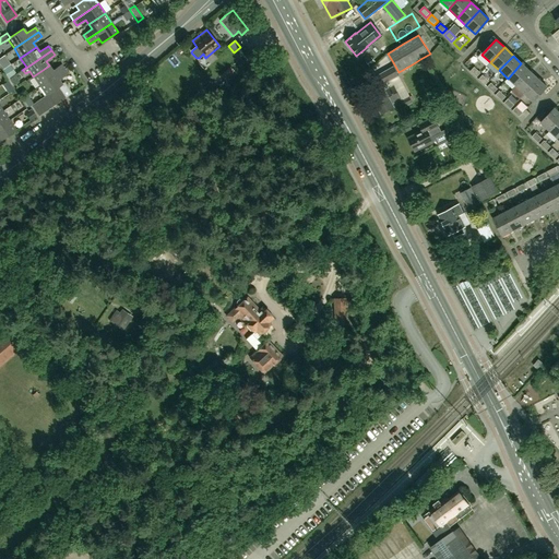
[(483,71),(487,67),(479,59),(475,63),(483,71)]
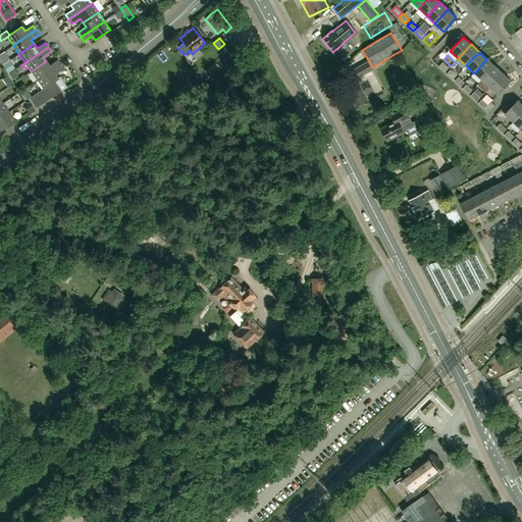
[(0,61),(3,65),(9,60),(7,57),(0,61)]
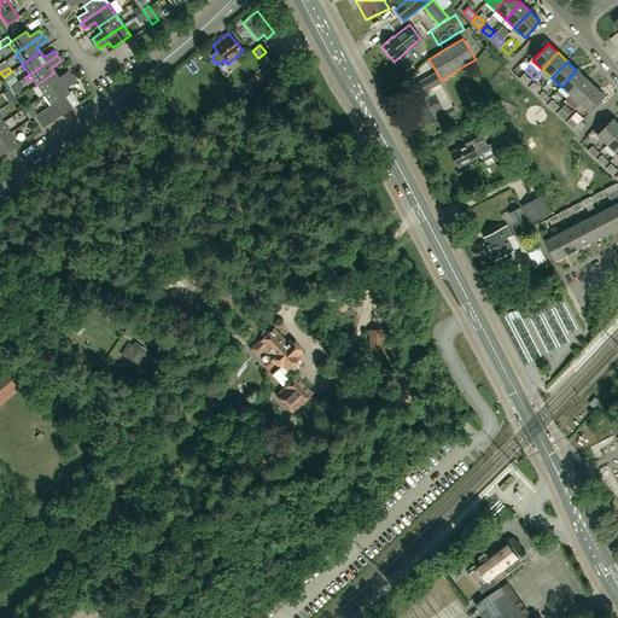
[(561,87),(570,95),(586,79),(576,70),(561,87)]
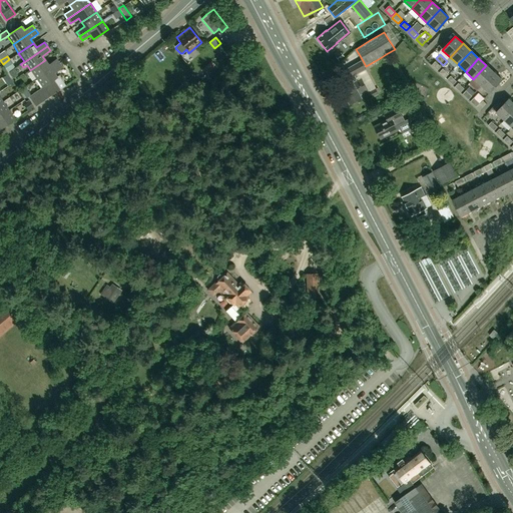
[(14,67),(9,59),(3,64),(2,64),(7,72),(14,67)]
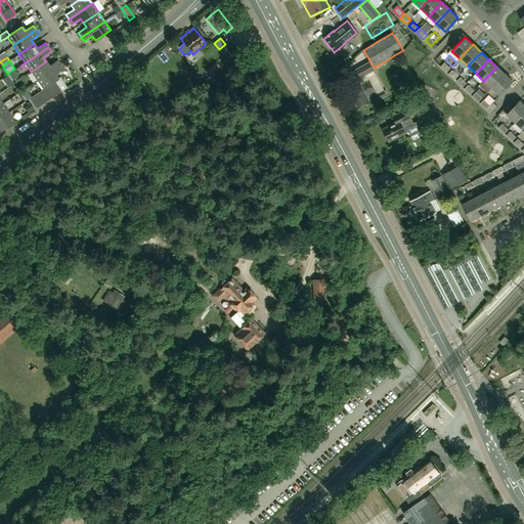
[(49,66),(46,61),(31,72),(37,81),(60,64),(57,60),(49,66)]
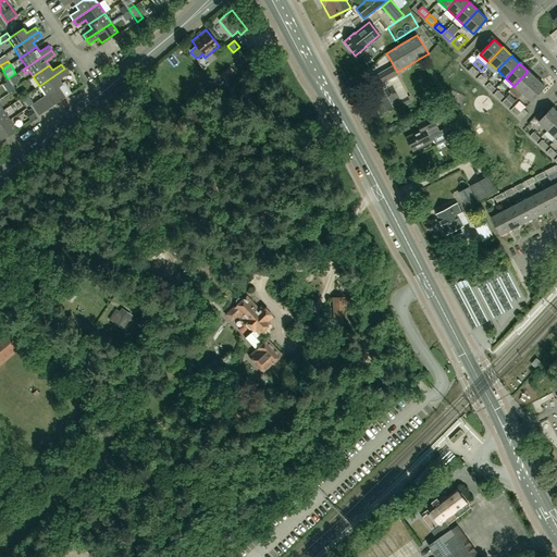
[(384,71),(374,75),(378,81),(380,85),(381,85),(388,81),(397,75),(398,75),(393,65),(384,71)]
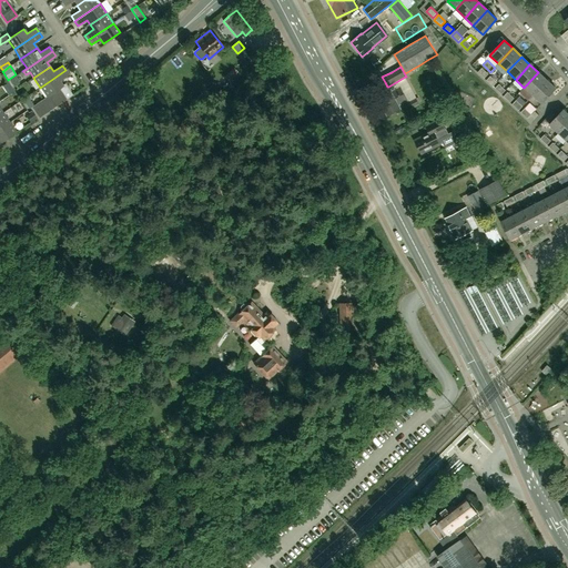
[(478,72),(485,79),(488,74),(482,68),(478,72)]
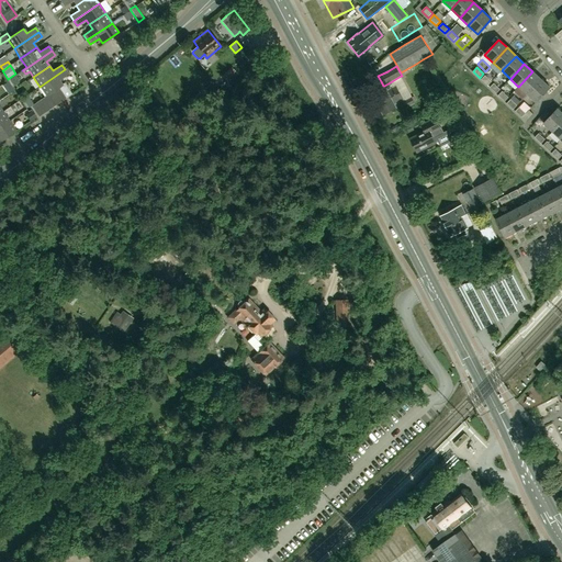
[(53,91),(58,88),(66,99),(71,94),(65,83),(64,83),(62,85),(59,80),(68,75),(65,69),(40,87),(46,96),(47,94),(53,91)]
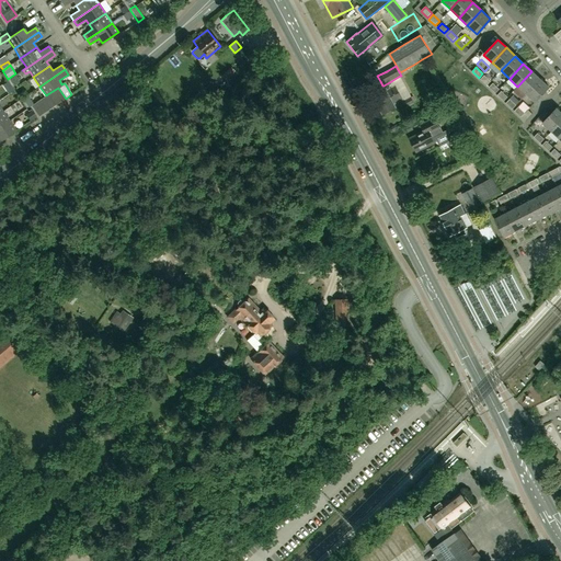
[(488,69),(485,75),(493,79),(496,72),(488,69)]
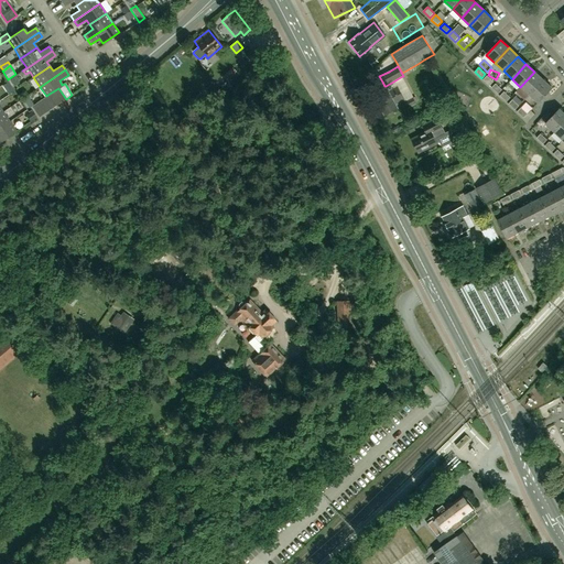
[(520,87),(516,91),(524,100),(529,95),(543,80),(534,72),(520,87)]
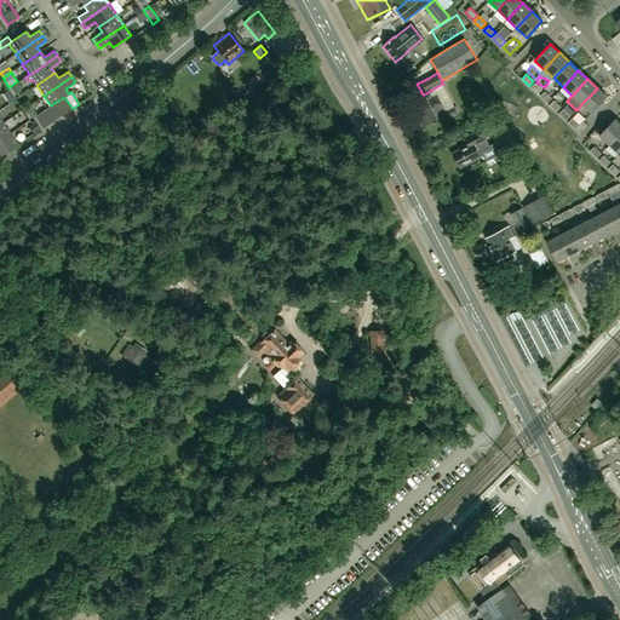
[(543,90),(535,82),(530,87),(538,95),(543,90)]
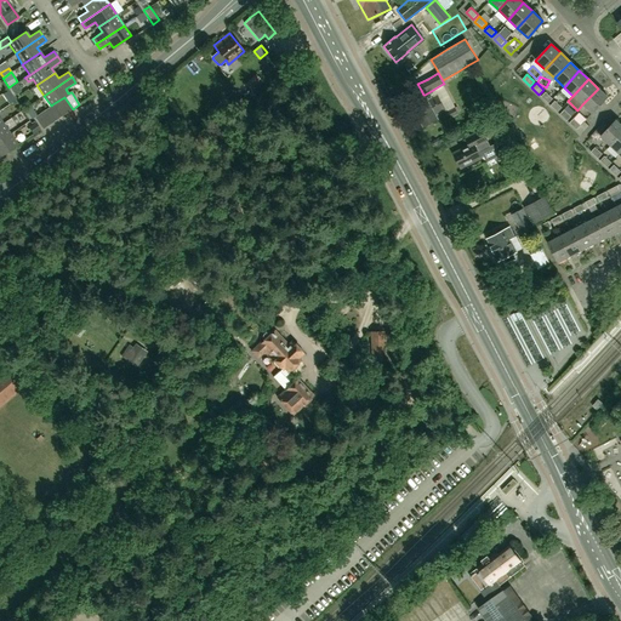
[(21,89),(17,84),(11,87),(16,95),(21,92),(21,89)]
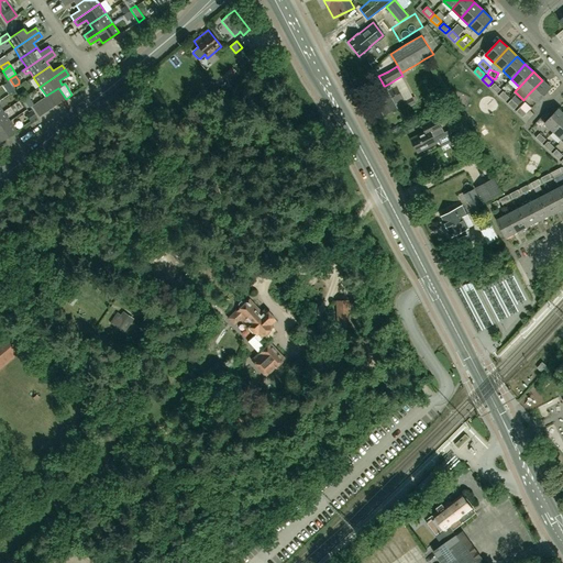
[(500,76),(496,79),(501,87),(507,83),(500,76)]
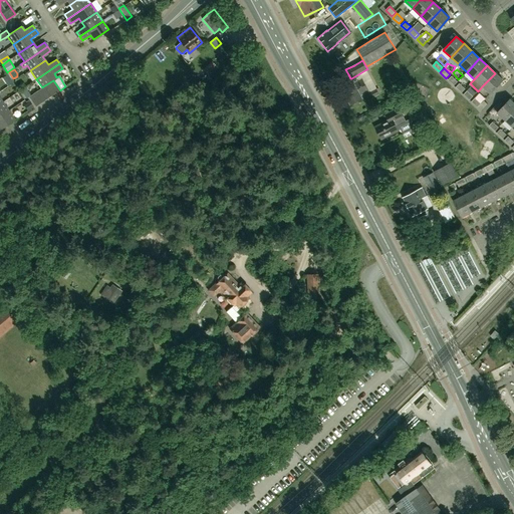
[(495,73),(482,86),(490,94),(503,80),(495,73)]
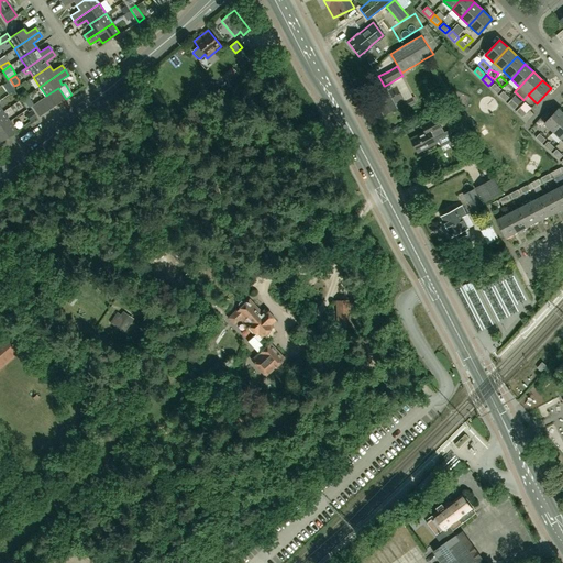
[(14,90),(8,83),(3,86),(10,94),(14,90)]
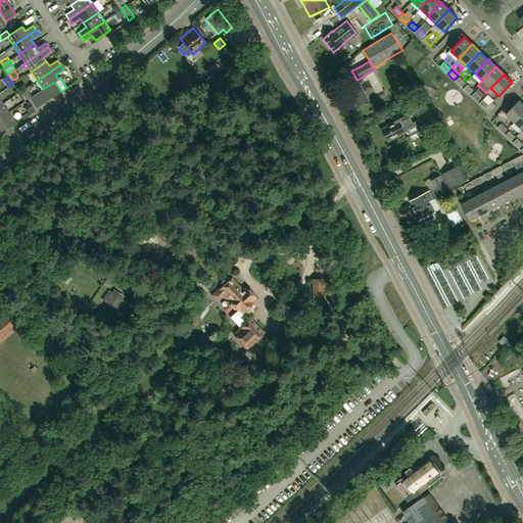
[(460,78),(456,82),(462,87),(466,83),(460,78)]
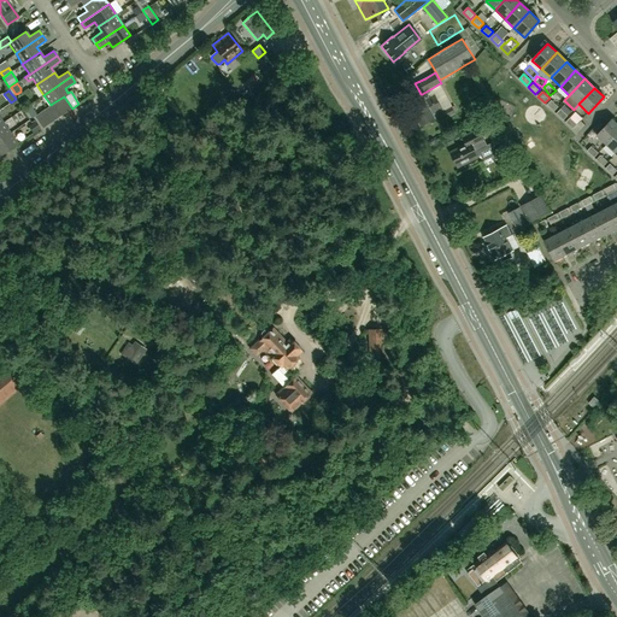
[(64,97),(58,100),(66,112),(72,109),(64,97)]
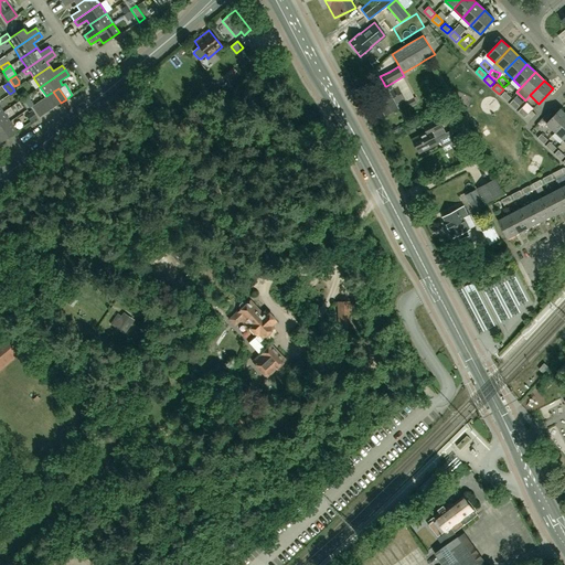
[(381,92),(375,95),(380,105),(384,114),(391,110),(397,107),(396,105),(402,103),(406,100),(403,95),(400,89),(394,92),(390,94),(387,88),(381,92)]
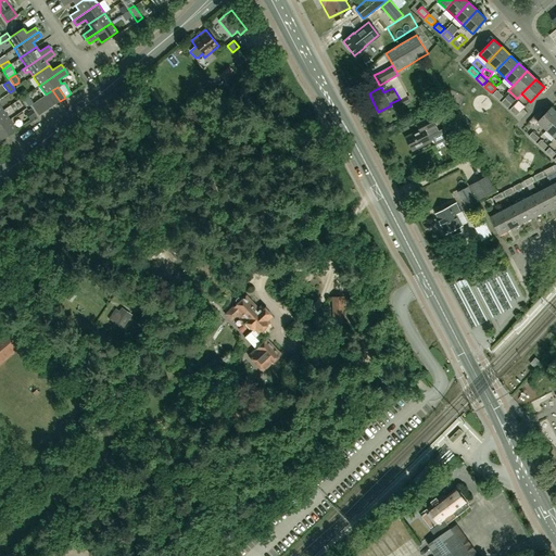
[(52,90),(47,93),(54,104),(60,101),(52,90)]
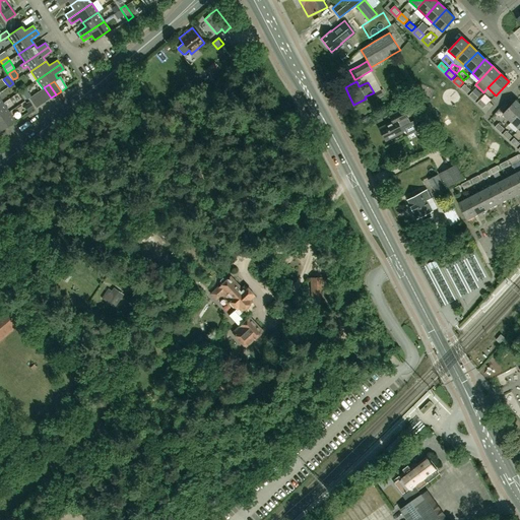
[(464,84),(461,88),(467,93),(470,89),(464,84)]
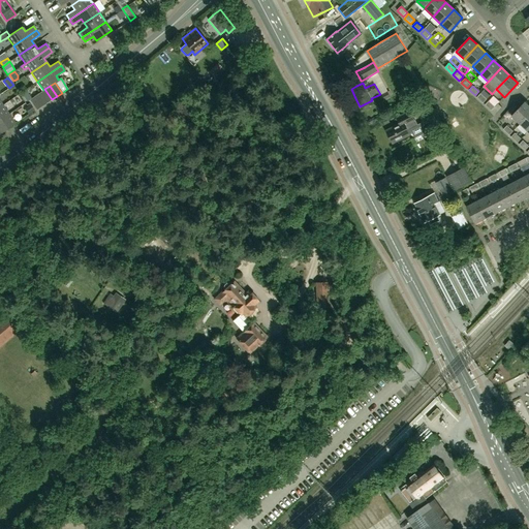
[(32,98),(26,89),(21,93),(27,101),(32,98)]
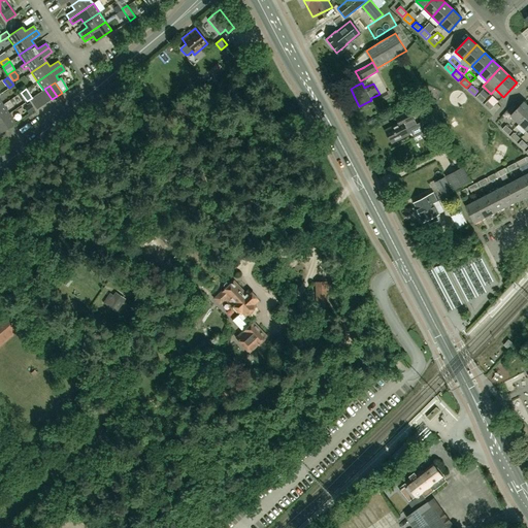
[(44,89),(43,90),(40,93),(46,103),(52,99),(44,89)]
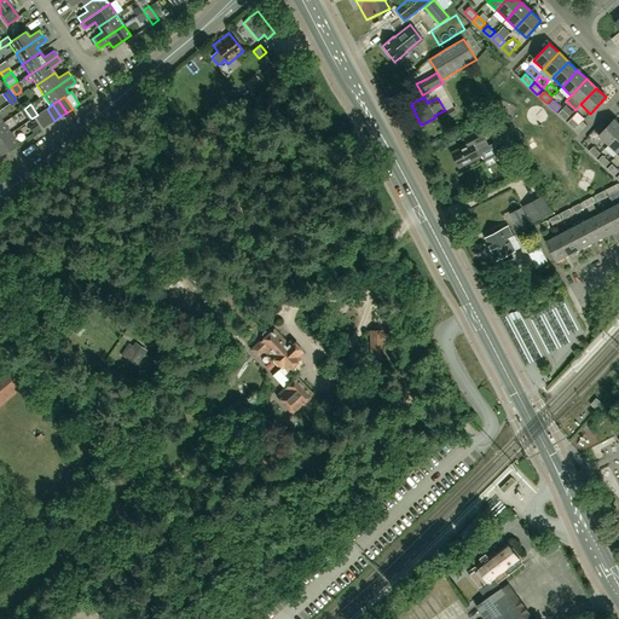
[(447,120),(460,113),(456,105),(443,113),(447,120)]
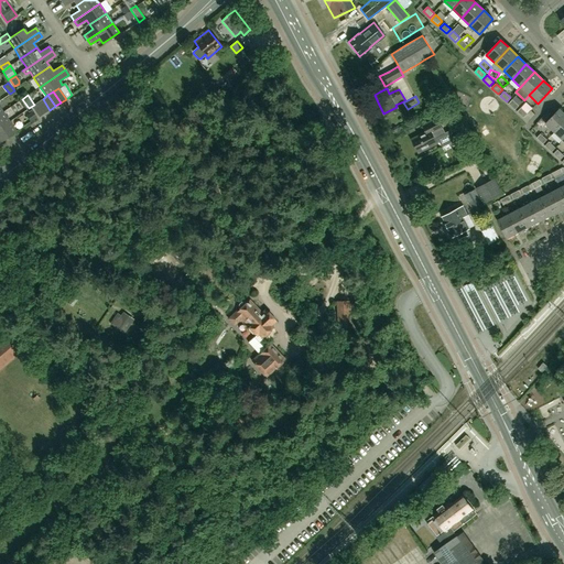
[(516,96),(512,99),(508,104),(514,110),(519,106),(522,102),(516,96)]
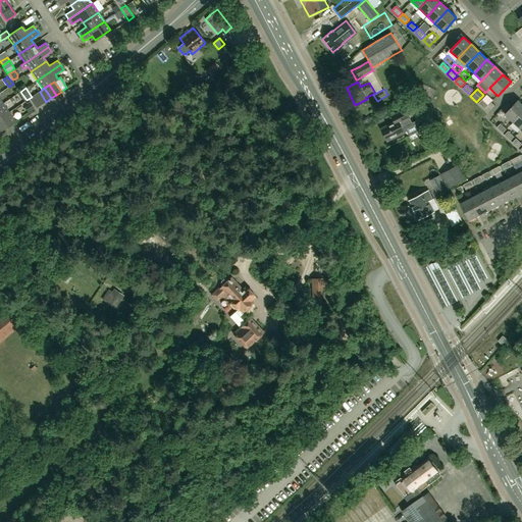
[(40,92),(35,95),(41,105),(46,102),(40,92)]
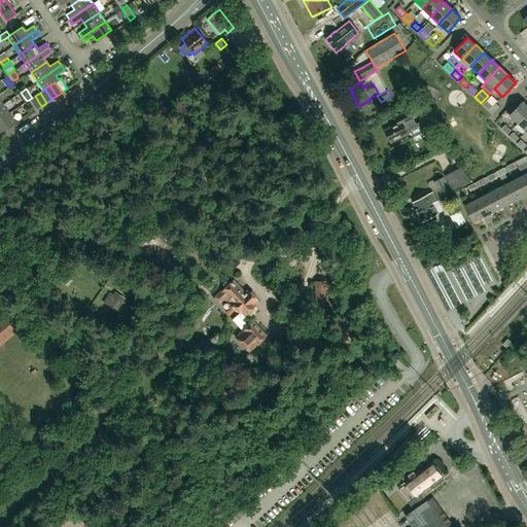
[(41,106),(35,96),(30,100),(36,109),(41,106)]
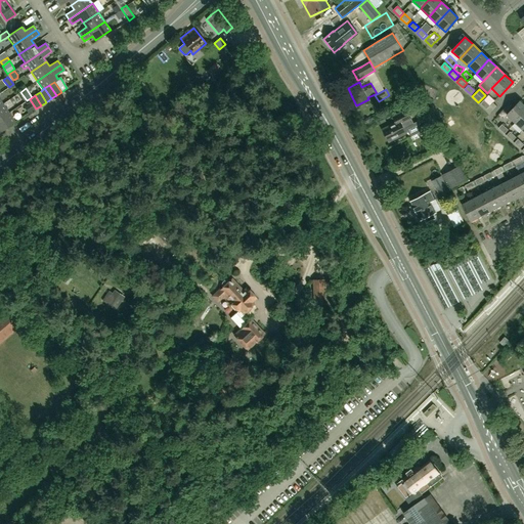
[(488,95),(484,99),(480,103),(486,110),(490,114),(497,106),(493,102),(494,100),(488,95)]
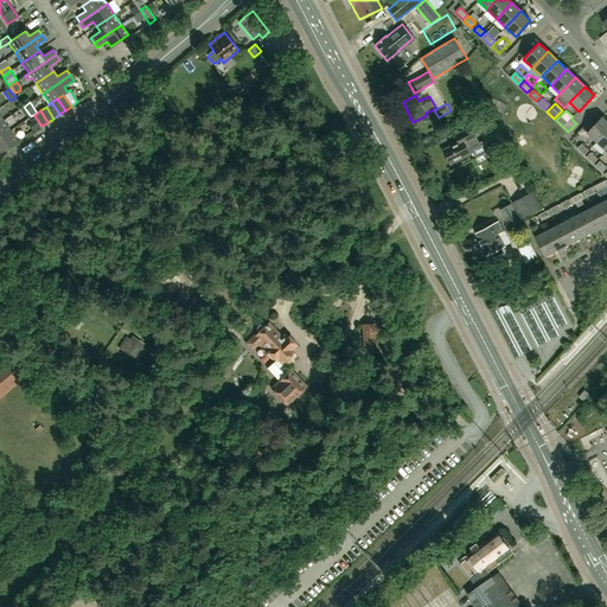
[(590,119),(582,128),(587,134),(596,142),(606,131),(606,122),(602,117),(596,125),(590,119)]
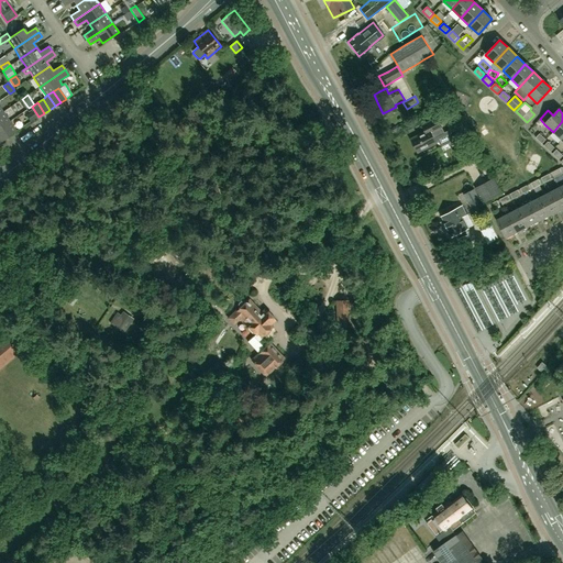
[(36,118),(32,111),(26,116),(30,121),(36,118)]
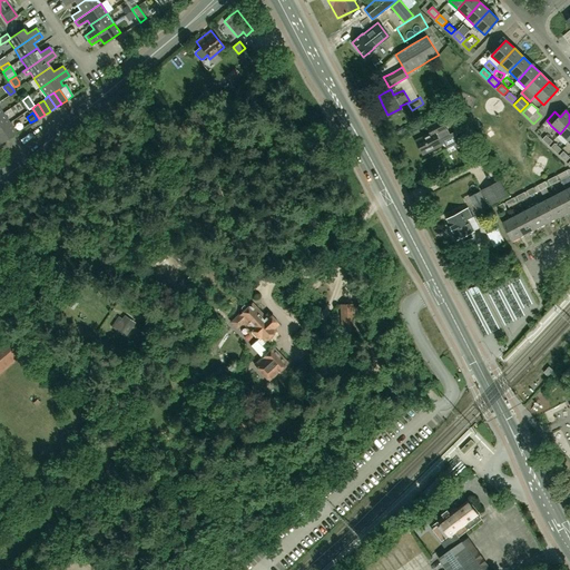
[(3,114),(0,115),(0,129),(9,123),(3,114)]
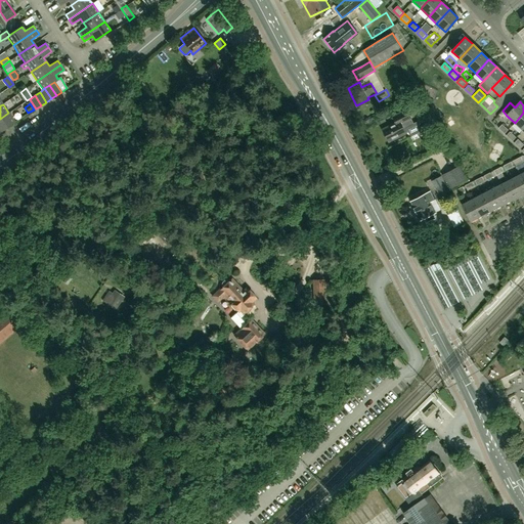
[(395,123),(382,130),(388,142),(406,133),(405,132),(408,131),(411,136),(421,131),(417,122),(413,124),(406,111),(392,118),(395,123)]
